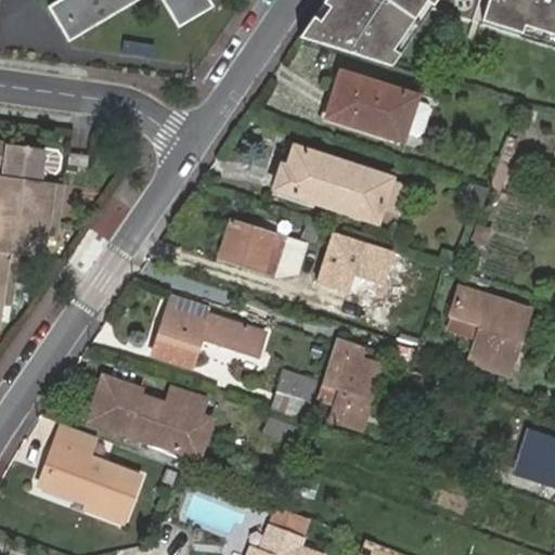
[(56,0),(48,5),(69,41),(137,0),(163,0),(178,25),(214,3),(211,0),(56,0)]
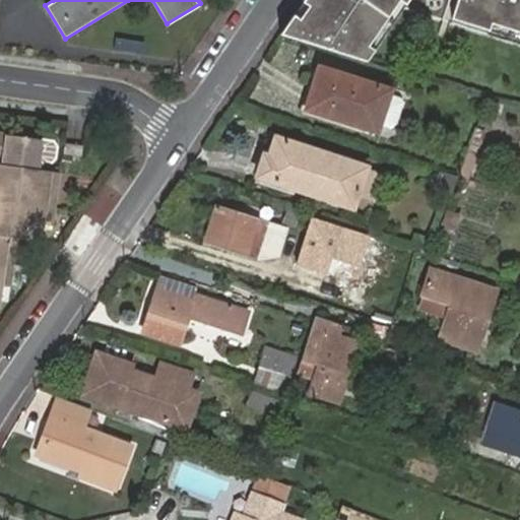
[(406,0),(305,0),(281,36),(368,63),(403,5),(406,0)]
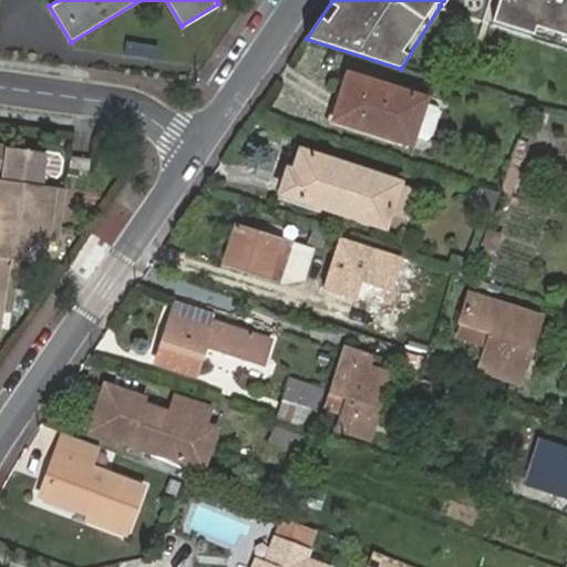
[(566,0),(443,0),(440,6),(566,47),(566,0)]
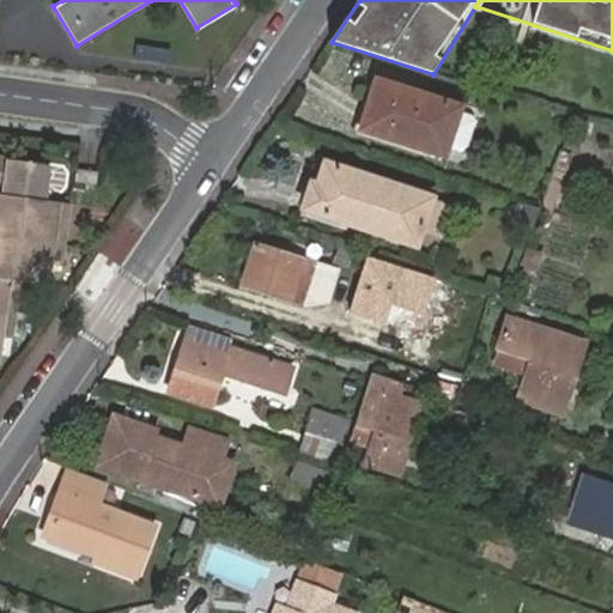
[(370,76),(352,129),(443,158),(460,104),(370,76)]
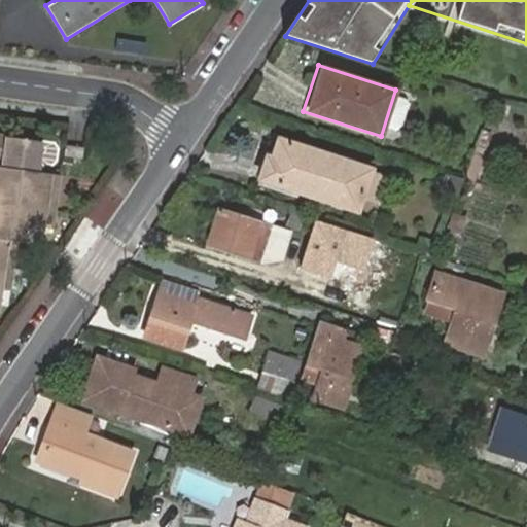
[(0,239),(20,242),(44,246),(46,231),(53,232),(60,180),(38,177),(42,147),(0,141),(0,239)]
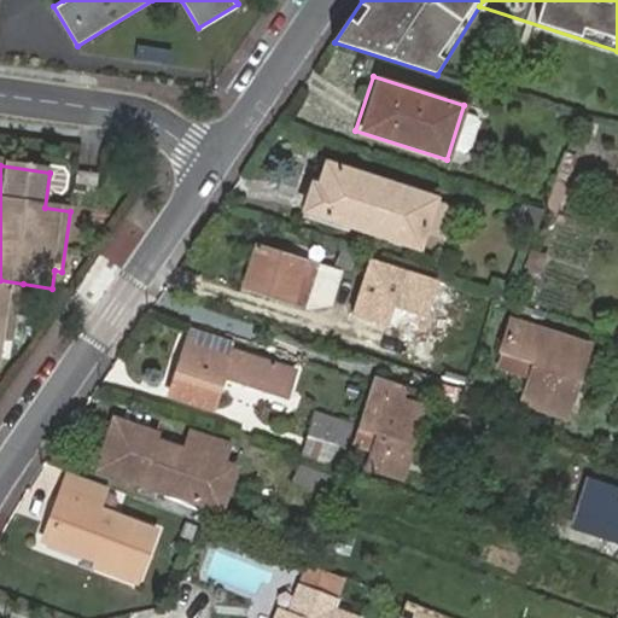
[(334,192),(325,216),(429,252),(445,204),(343,168),(334,192)]
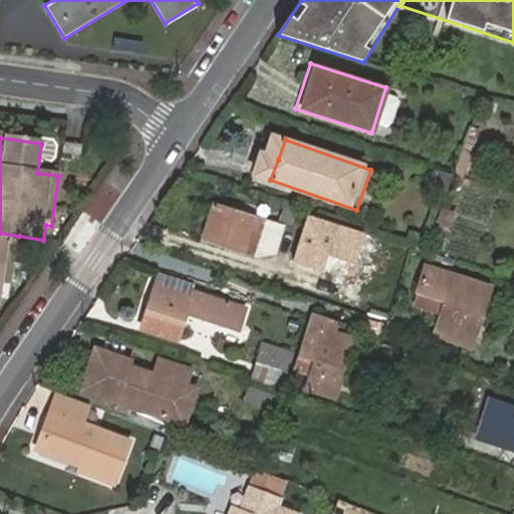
[(264,178),(270,180),(278,160),(271,157),(264,178)]
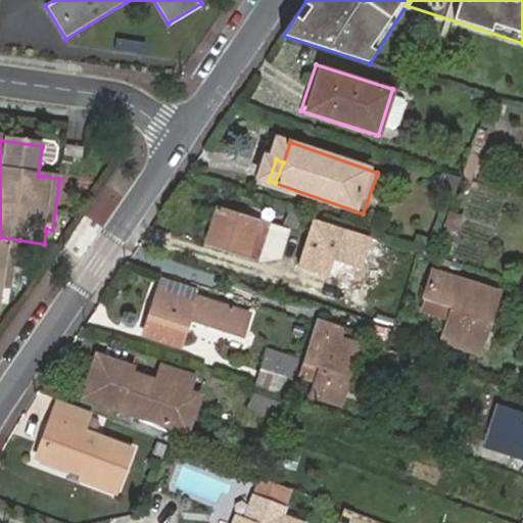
[(272,227),(218,208),(206,242),(262,259),(272,227)]
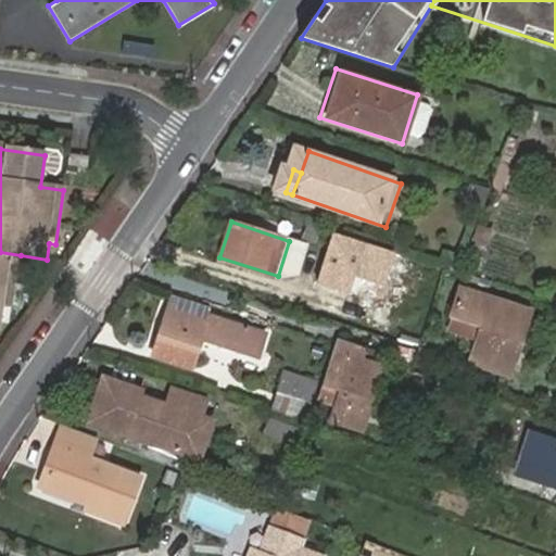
[(21,255),(0,252),(0,335),(0,336),(3,314),(12,315),(21,255)]
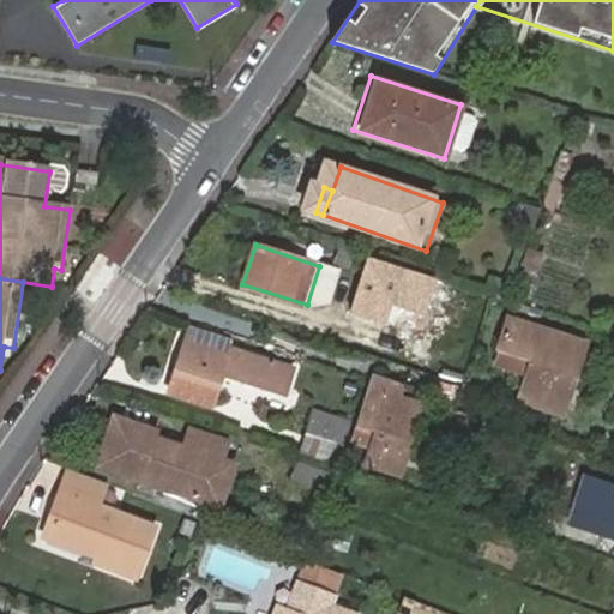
[(355,309),(391,320),(398,299),(363,287),(355,309)]
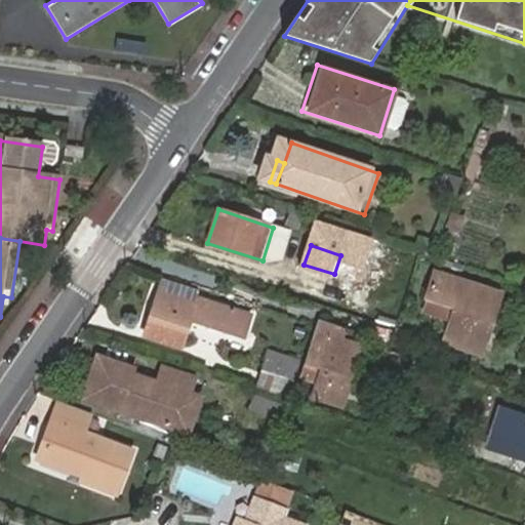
[(456,309),(446,342),(483,354),(493,320),(490,318),(497,294),(436,274),(429,299),(456,309)]
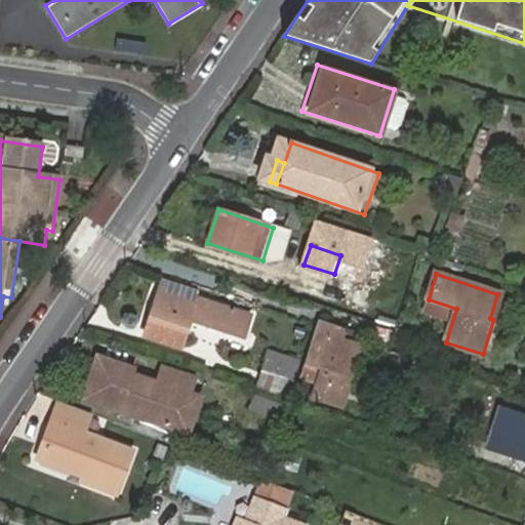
[(164,279),(161,289),(196,303),(197,298),(199,292),(164,279)]
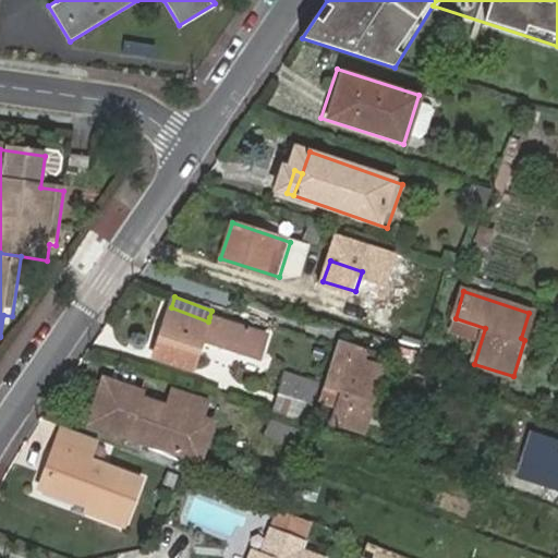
[(208,322),(171,307),(154,355),(192,368),(202,341),(257,359),(266,337),(209,317),(208,322)]
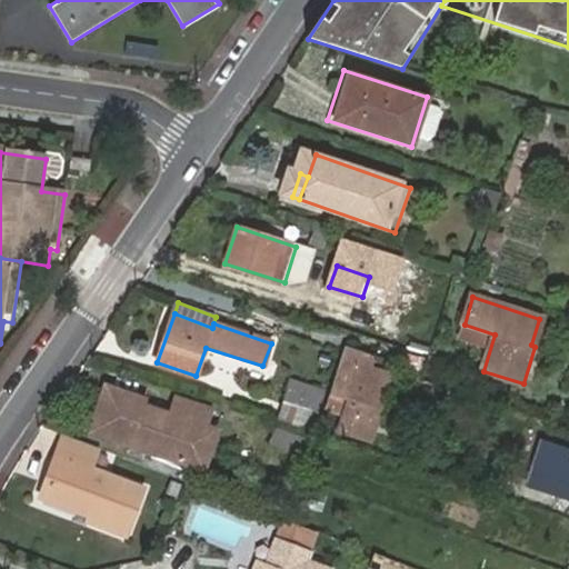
[(388,392),(396,370),(346,353),(339,377),(388,392)]
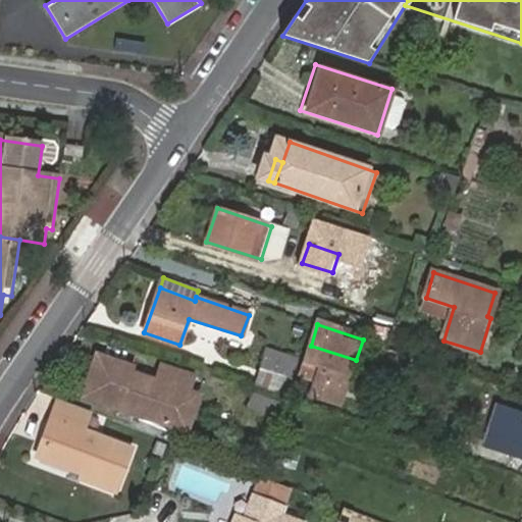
[(356,360),(311,346),(300,378),(312,382),(308,394),(342,406),(356,360)]
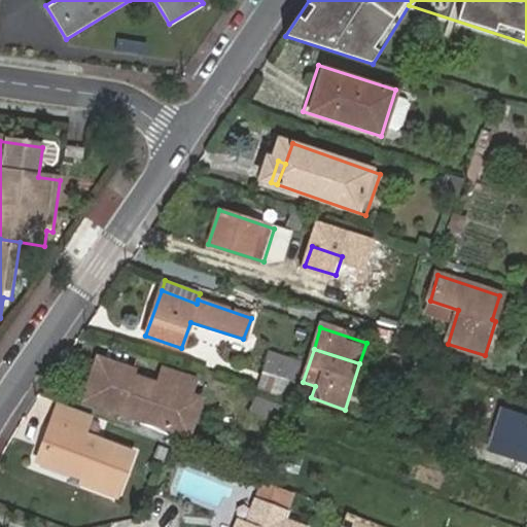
[(273,352),(260,386),(289,395),(301,361),(273,352)]
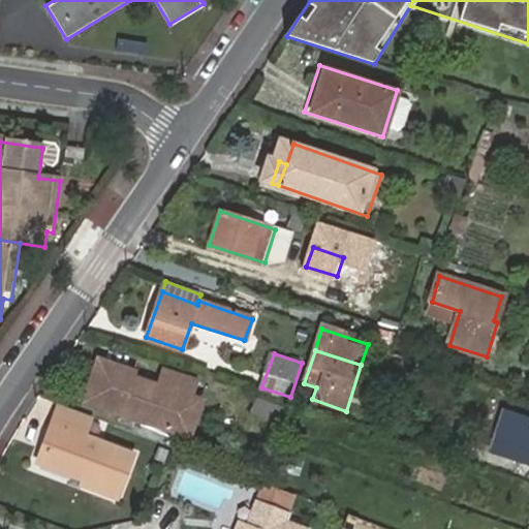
[(157,377),(96,356),(81,402),(190,439),(204,397),(193,394),(197,379),(161,367),(157,377)]
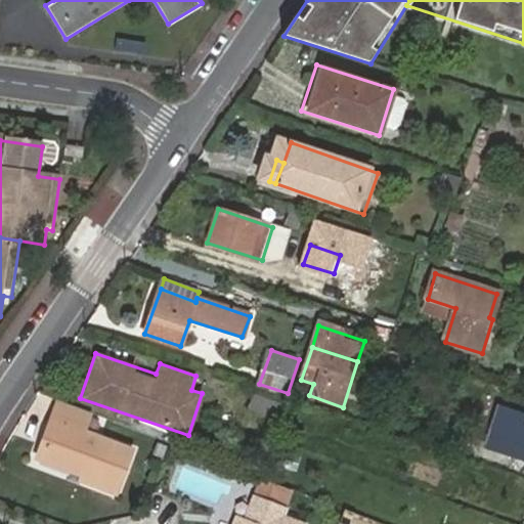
[(253,395),(249,410),(277,421),(284,405),(253,395)]
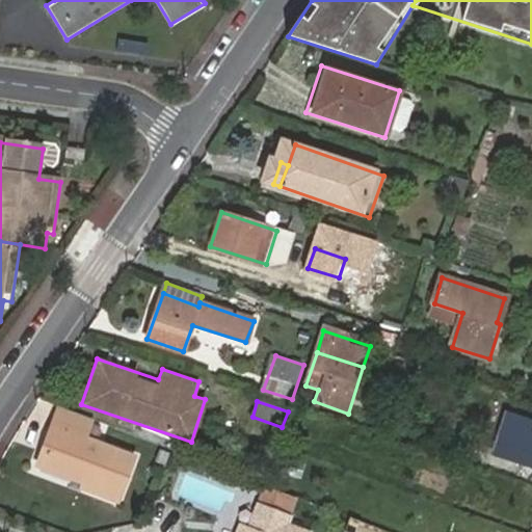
[(87,439),(96,419),(61,406),(53,429),(57,431),(43,468),(86,484),(84,488),(121,502),(137,458),(87,439)]
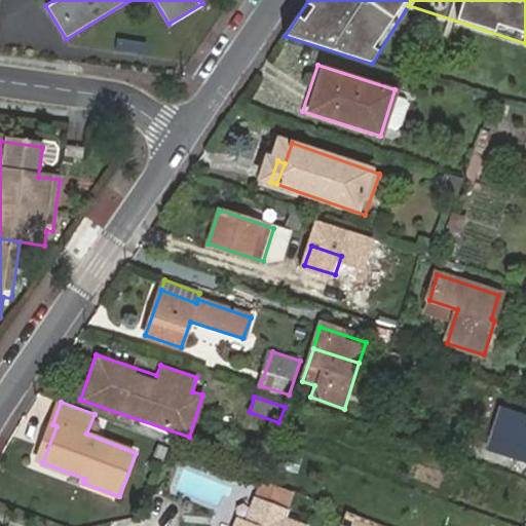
[(525,414),(505,407),(491,450),(525,462),(525,414)]
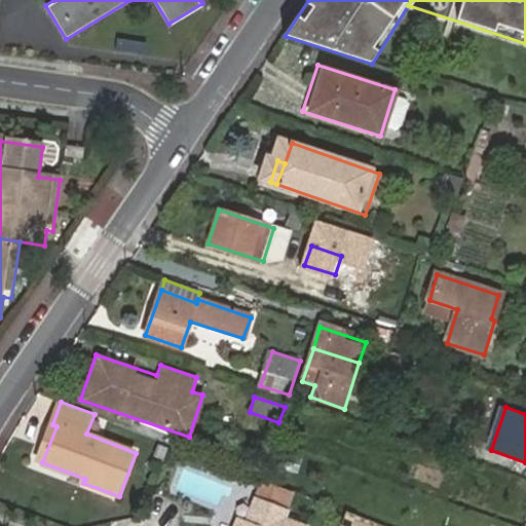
[(295,525),(296,524),(283,518),(287,509),(256,495),(243,523),(238,521),(236,525),(295,525)]
